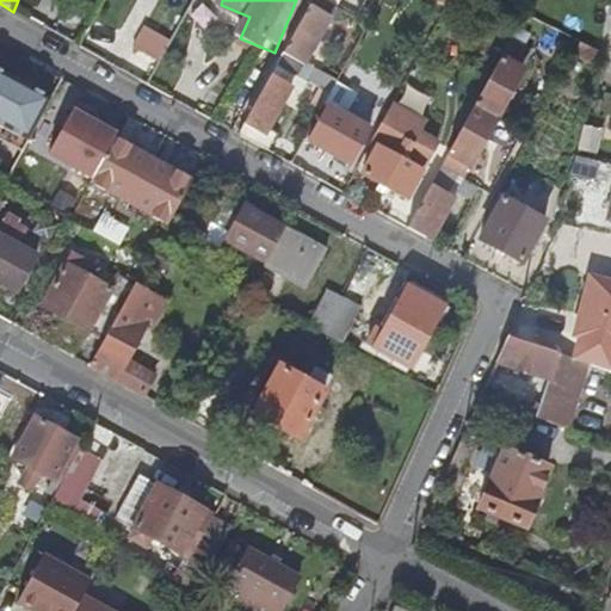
[(337,24),(344,11),(335,7),(321,0),(312,0),(277,68),(298,78),(304,67),(329,20),(337,24)]
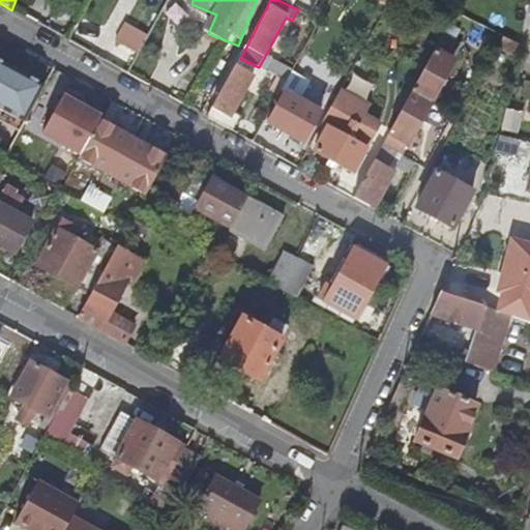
[(126,22),(115,40),(139,55),(150,36),(126,22)]
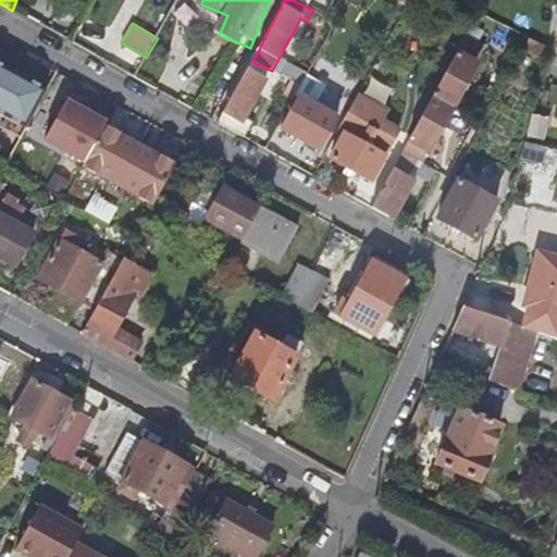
[(525,46),(546,58),(549,47),(529,36),(525,46)]
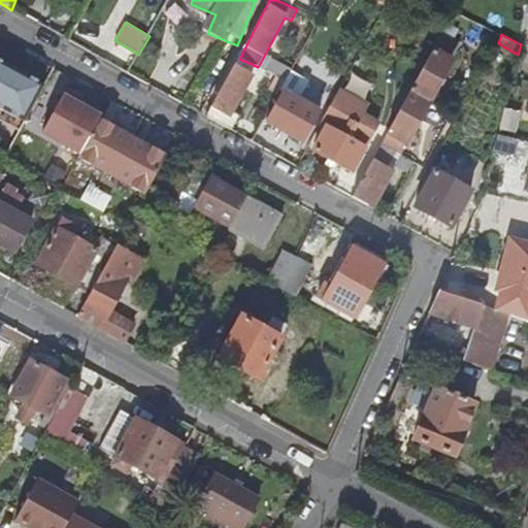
[(460,45),(439,35),(386,138),(404,149),(460,45)]
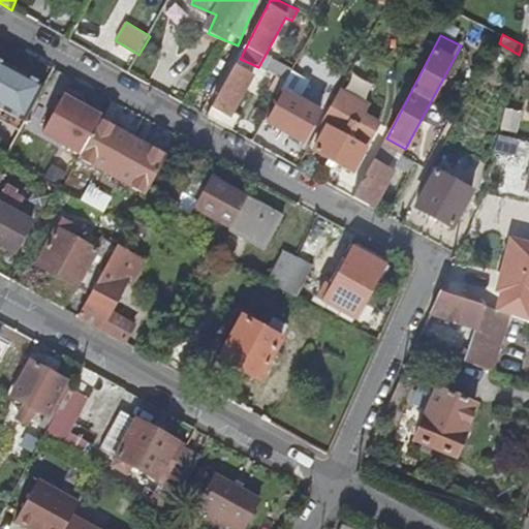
[(276,65),(263,58),(258,67),(266,71),(271,74),(276,65)]
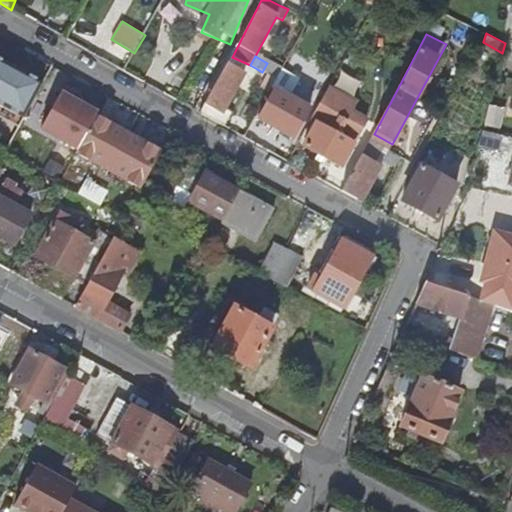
[(218,125),(245,75),(250,65),(232,57),(201,115),(218,125)]
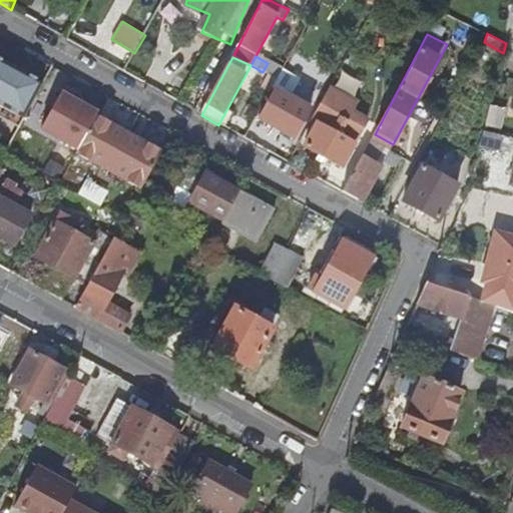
[(0,62),(0,105),(24,119),(43,86),(0,62)]
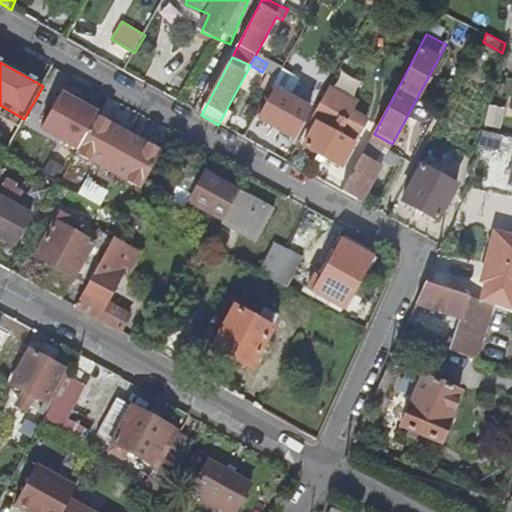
[(252,78),(257,69),(250,65),(245,75),(252,78)]
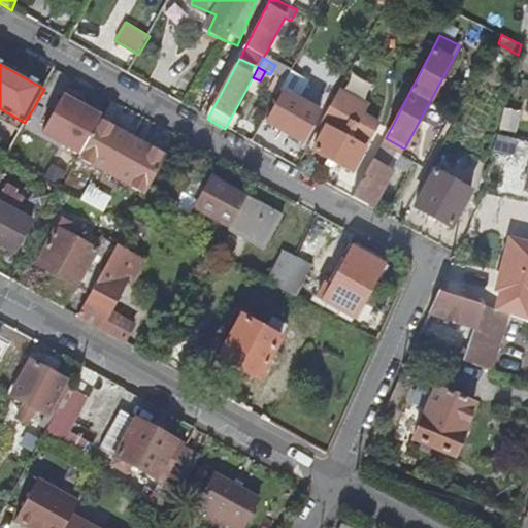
[(281,94),(291,99),(293,94),(302,99),(309,84),(291,74),(287,83),(281,94)]
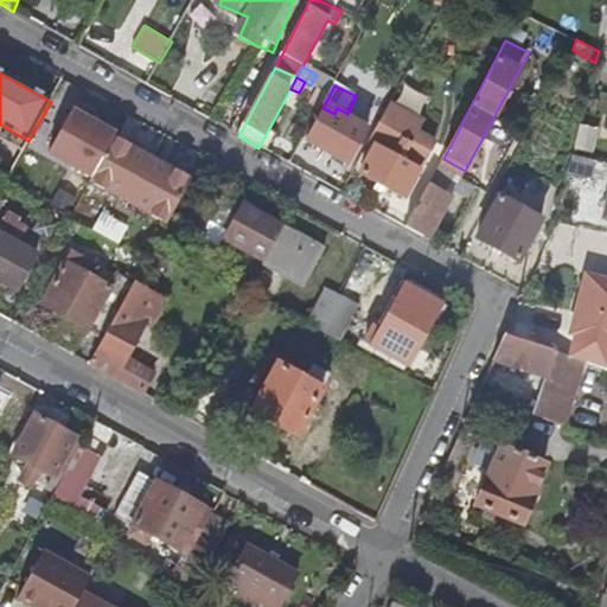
[(330,95),(318,89),(280,160),(292,166),(323,108),(330,95)]
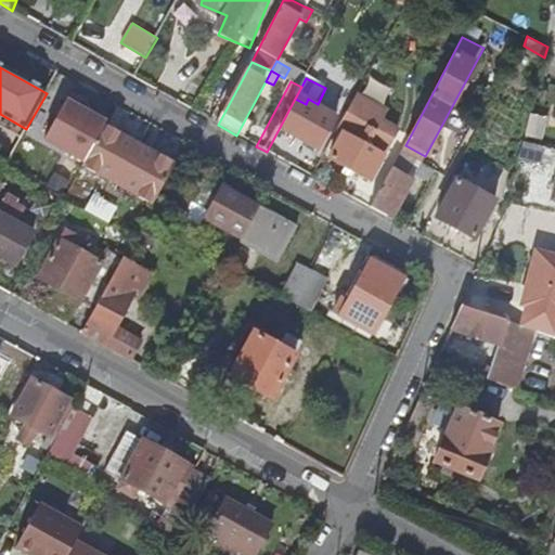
[(306,104),(288,134),(319,150),(335,119),(306,104)]
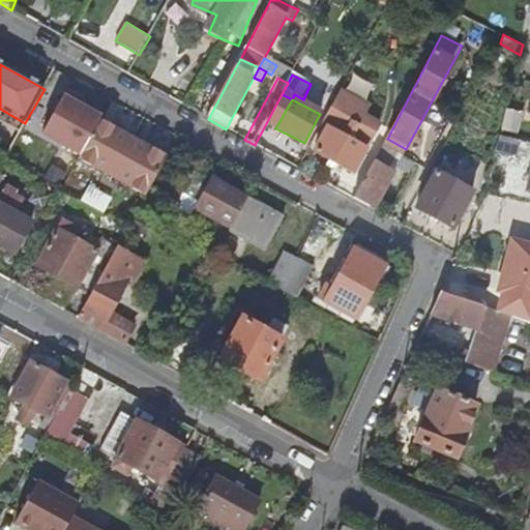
[(111,100),(94,130),(102,135),(119,106),(111,100)]
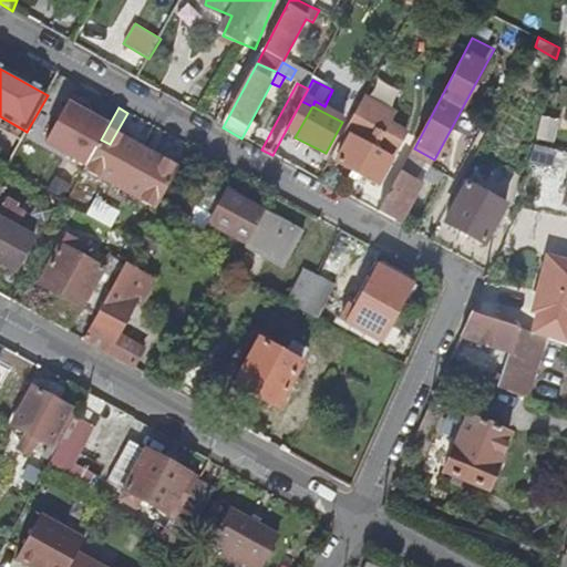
[(546,117),(540,140),(557,143),(562,122),(546,117)]
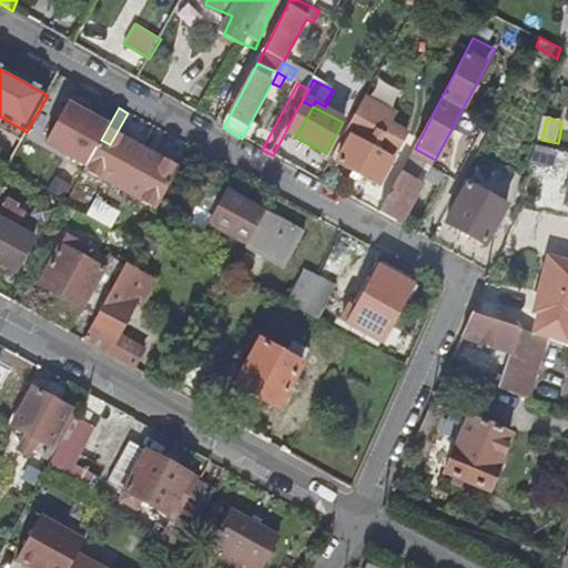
[(362,143),(352,139),(338,165),(378,186),(393,161),(388,158),(393,149),(366,134),(362,143)]
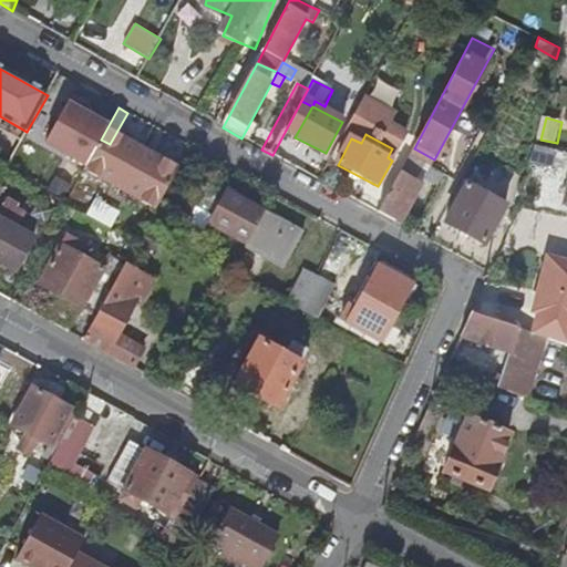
[(555,171),(559,154),(535,148),(532,165),(555,171)]
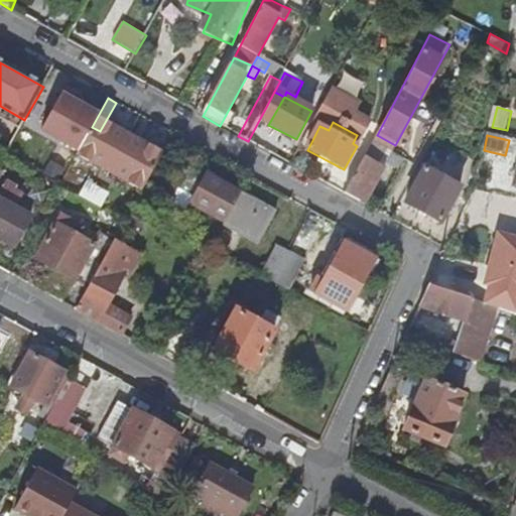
[(386,152),(372,145),(346,195),(367,207),(386,170),(379,166),(386,152)]
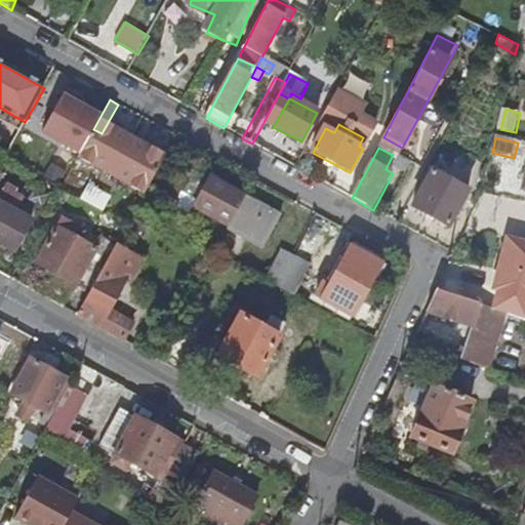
[(54,162),(46,175),(61,185),(69,171),(54,162)]
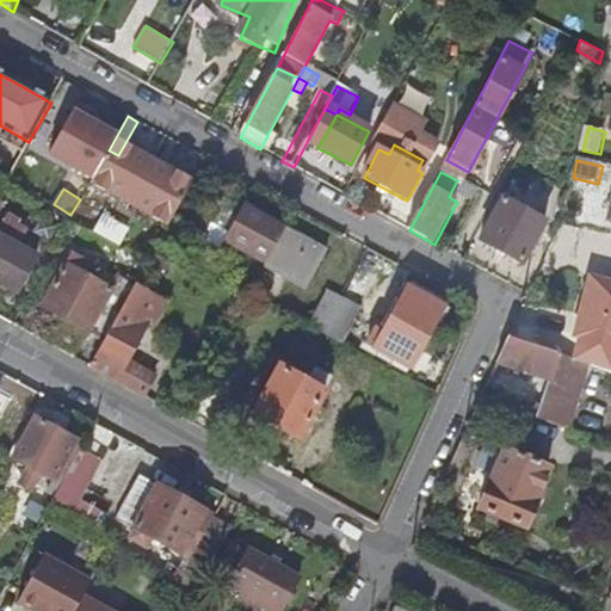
[(545,224),(504,203),(481,244),(524,264),(545,224)]
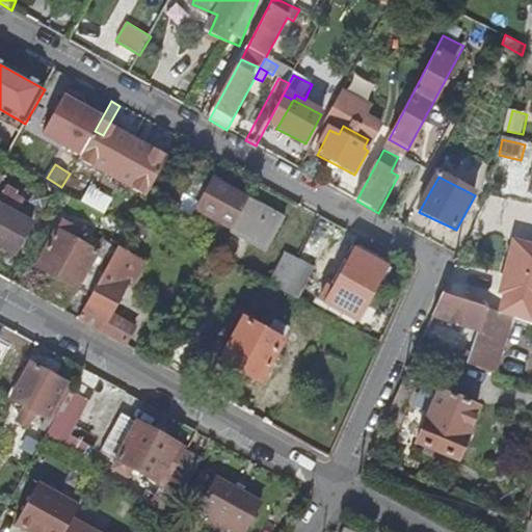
[(195,212),(230,232),(248,200),(213,181),(195,212)]
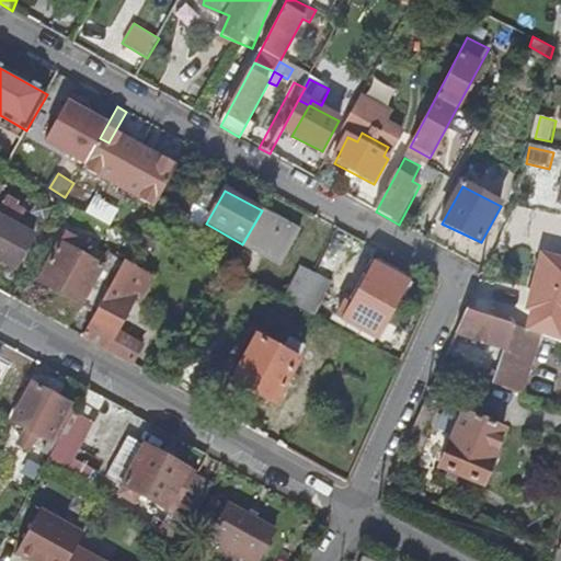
[(98,196),(88,213),(112,227),(122,209),(98,196)]
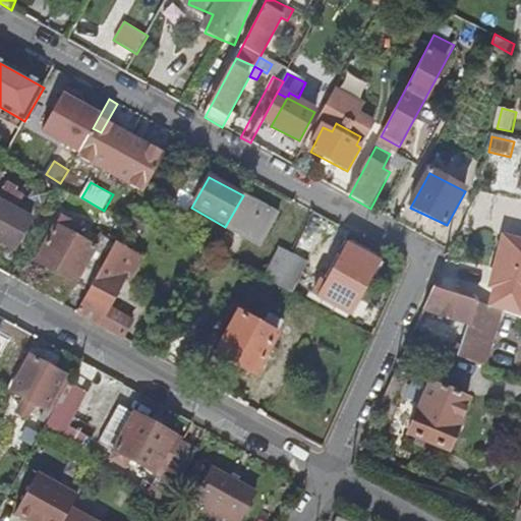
[(243,195),(225,227),(262,246),(279,216),(243,195)]
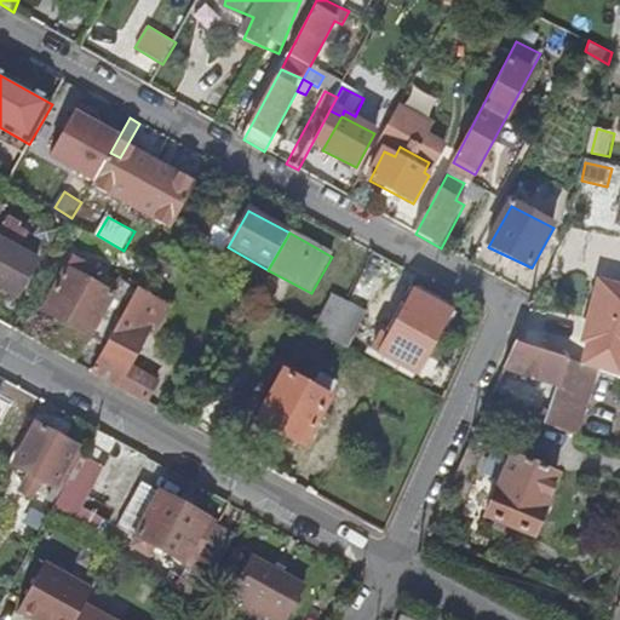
[(35,263),(0,242),(0,287),(16,297),(35,263)]
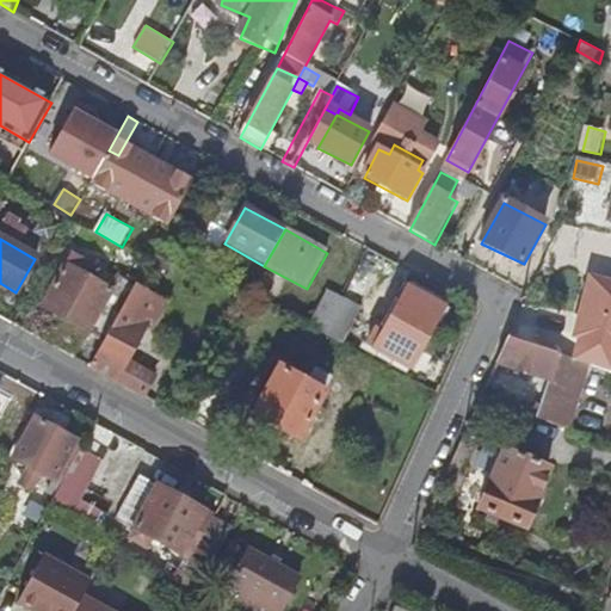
[(43,307),(104,341),(124,304),(135,285),(118,277),(111,290),(67,266),(43,307)]
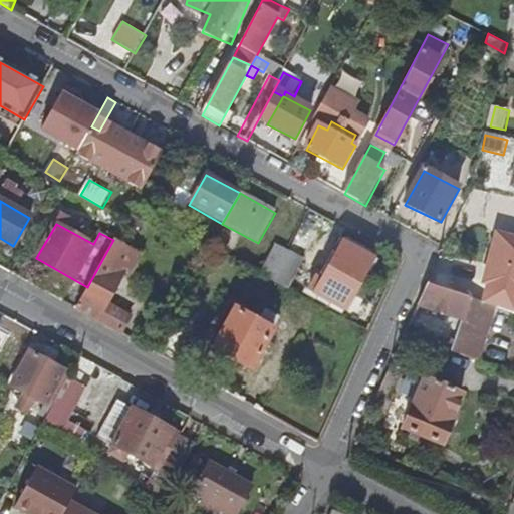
[(476,281),(513,292),(513,242),(490,236),(476,281)]
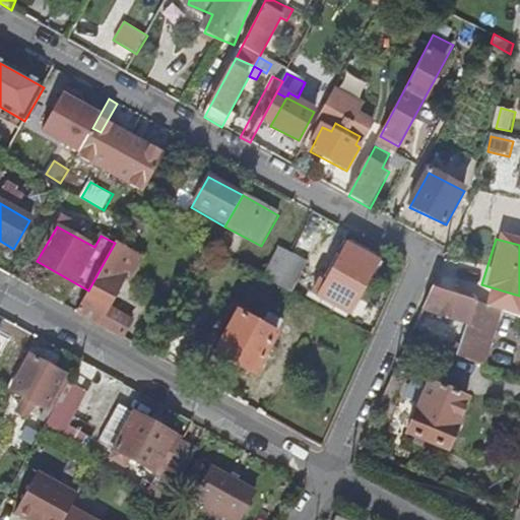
[(277,252),(263,279),(276,286),(291,258),(277,252)]
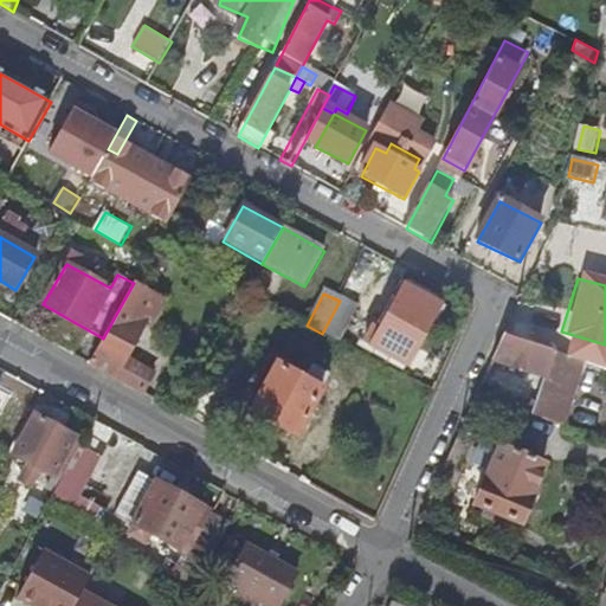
[(355,309),(340,301),(322,334),(339,342),(355,309)]
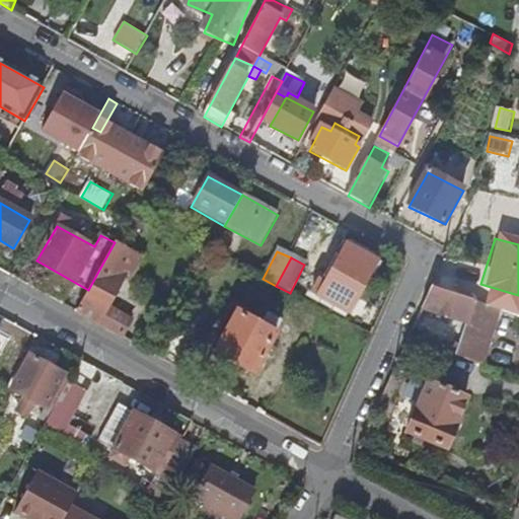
[(88,290),(75,312),(122,338),(131,321),(108,309),(118,292),(123,294),(133,274),(105,258),(88,290)]
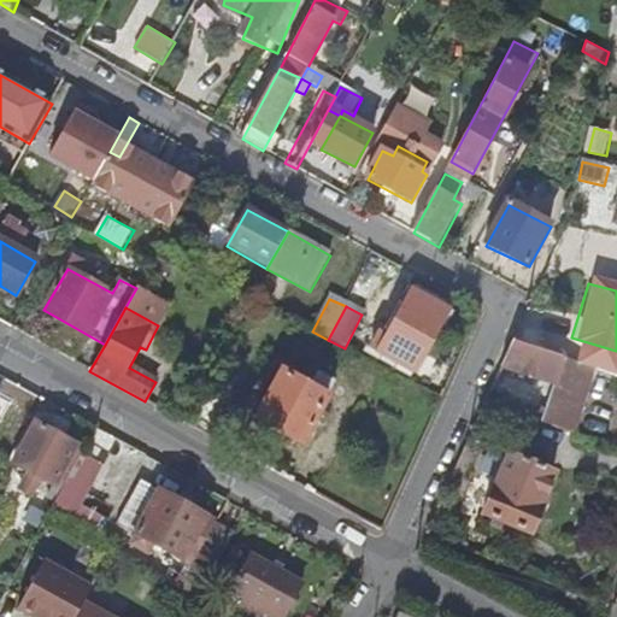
[(438,333),(401,312),(387,338),(378,334),(369,350),(415,374),(438,333)]
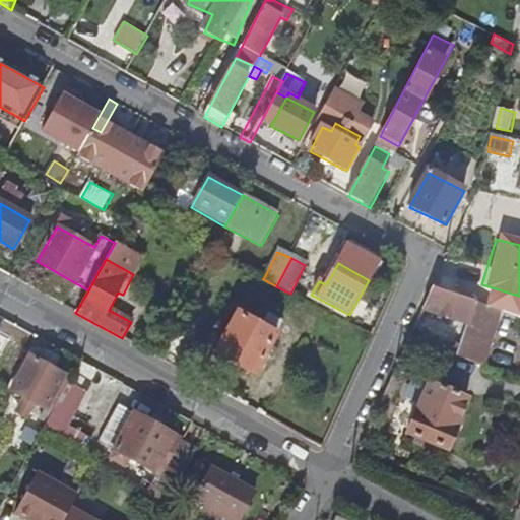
[(502,311),(434,288),(424,311),(470,326),(459,359),(483,367),(502,311)]
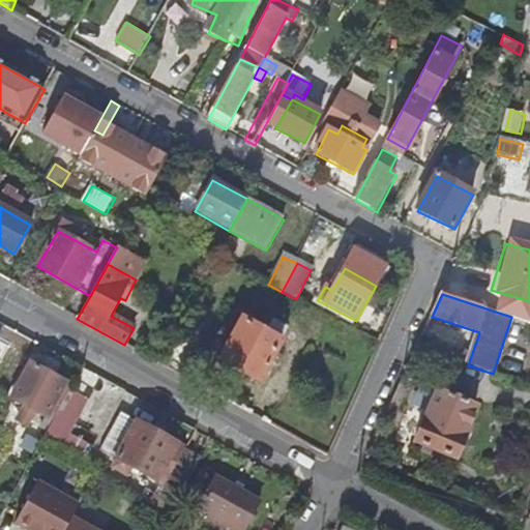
[(267,334),(242,322),(219,361),(258,384),(289,329),(275,321),(267,334)]
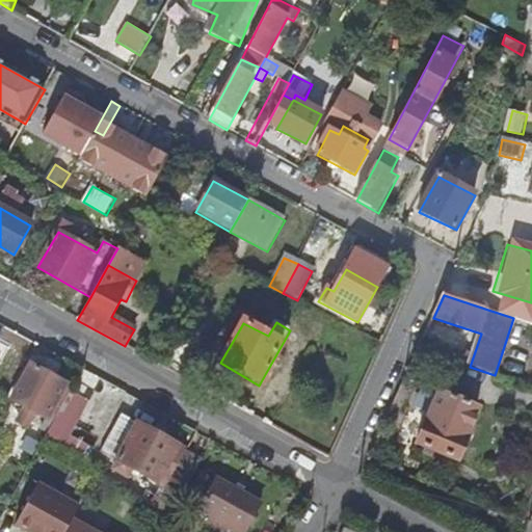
[(38,430),(47,434),(69,394),(61,390),(63,384),(30,368),(11,402),(45,420),(38,430)]
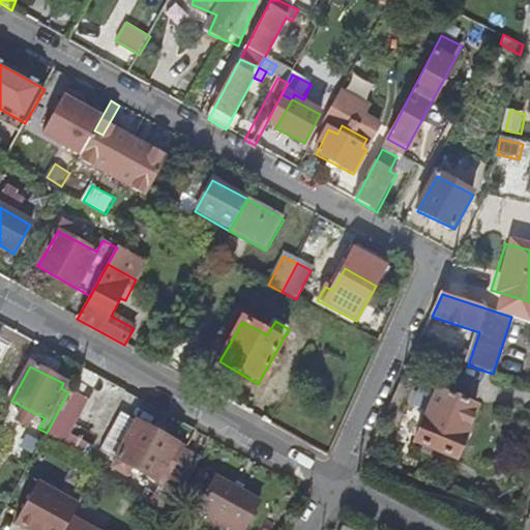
[(473,409),(420,388),(410,414),(423,419),(413,444),(452,461),(473,409)]
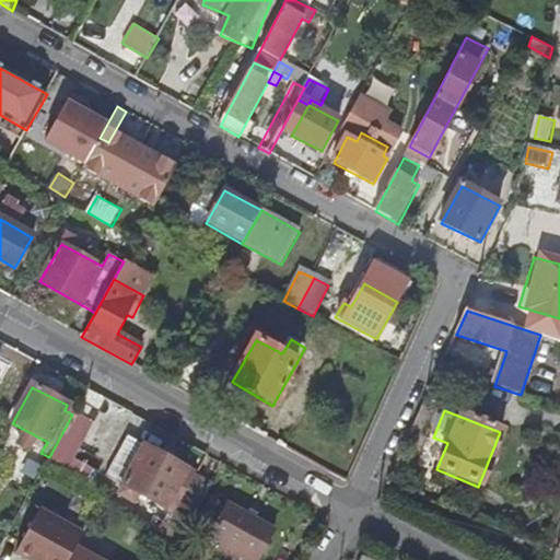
[(142,493),(175,512),(196,476),(130,440),(113,470),(129,480),(124,490),(139,498),(142,493)]
